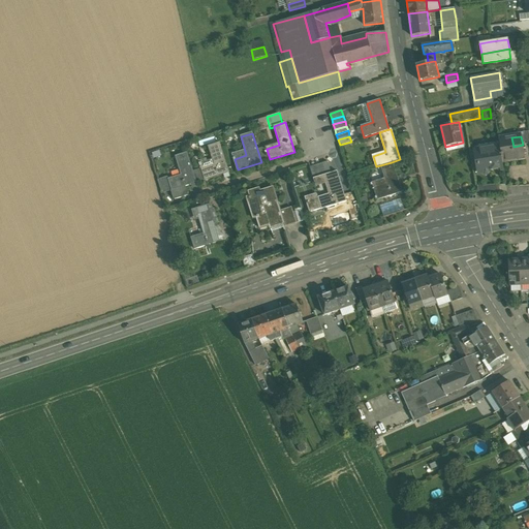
[(523,145),(514,147),(511,137),(499,139),(500,147),(502,162),(525,159),(523,145)]
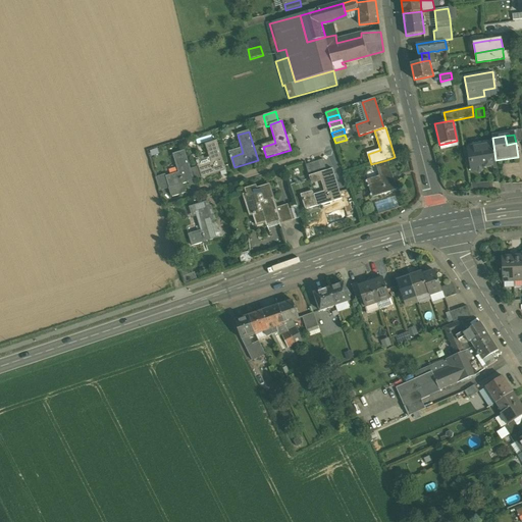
[(217,141),(206,145),(211,163),(199,167),(202,177),(226,170),(217,141)]
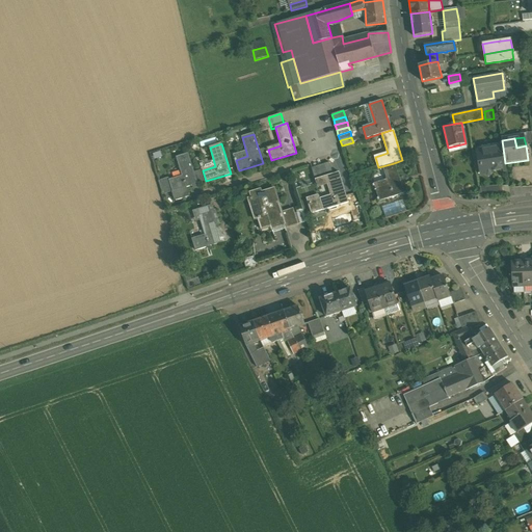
[(503,148),(479,152),(483,174),(484,174),(484,175),(487,177),(490,176),(494,173),(493,171),(506,169),(505,163),(503,148)]
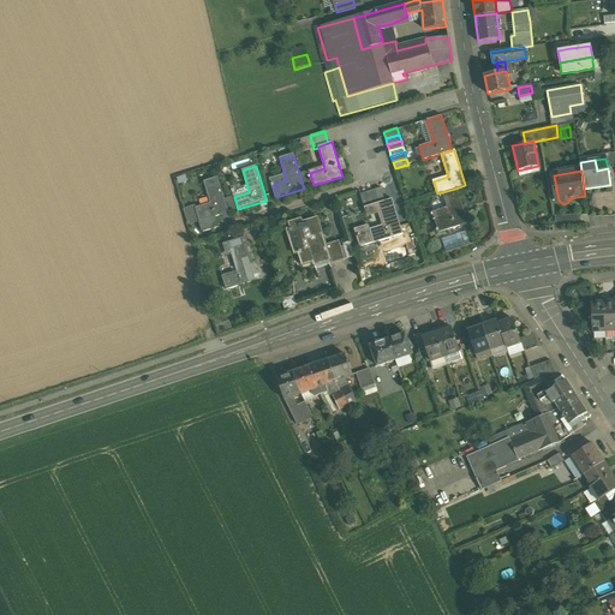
[(228,213),(218,178),(203,181),(210,203),(196,208),(199,221),(215,216),(228,213)]
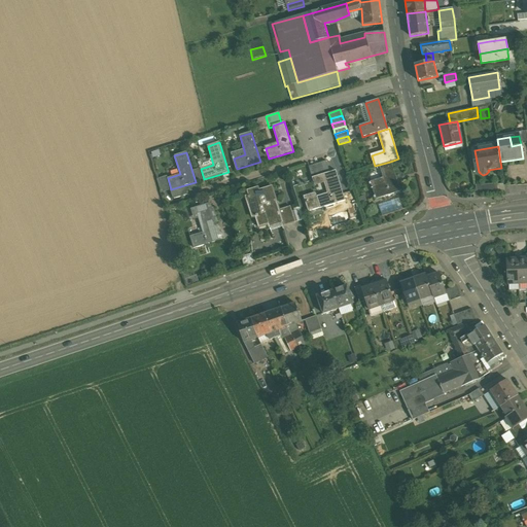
[(326,161),(320,163),(324,174),(329,173),(326,161)]
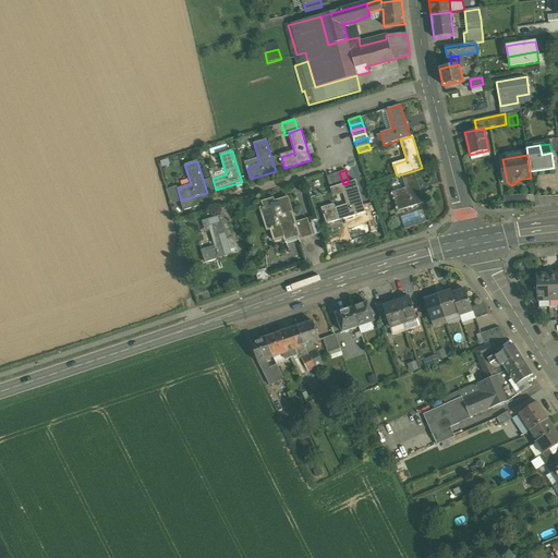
[(423,203),(413,171),(401,174),(408,194),(393,198),(398,211),(423,203)]
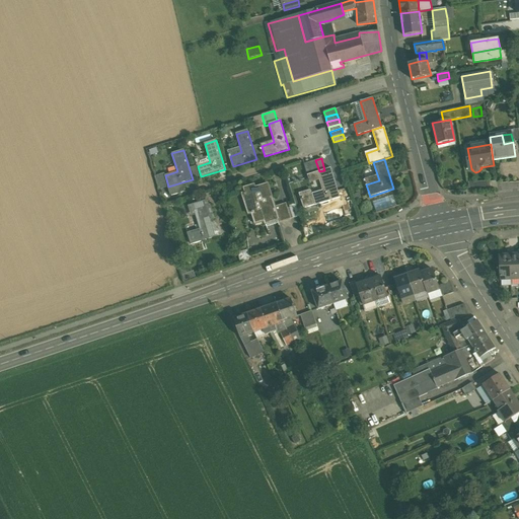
[(319,171),(315,160),(309,162),(313,173),(319,171)]
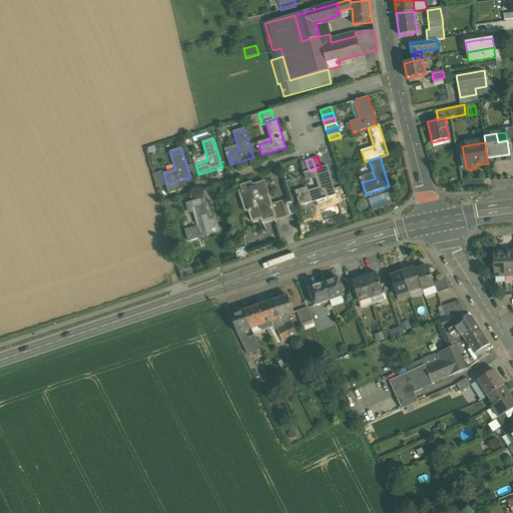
[(306,160),(301,161),(304,173),(310,171),(306,160)]
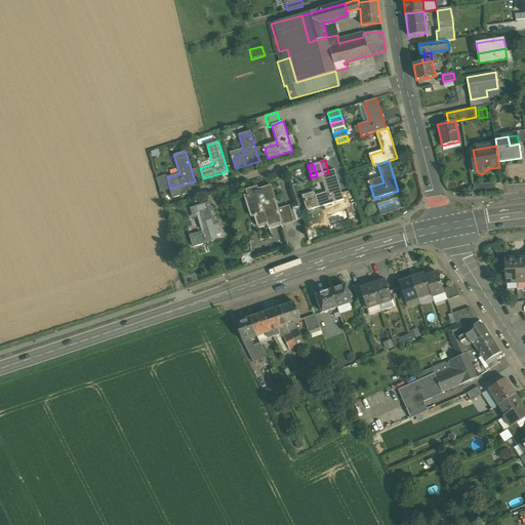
[(344,200),(334,170),(328,172),(323,173),(317,175),(311,177),(314,186),(323,183),(326,193),(316,196),(320,207),(344,200)]
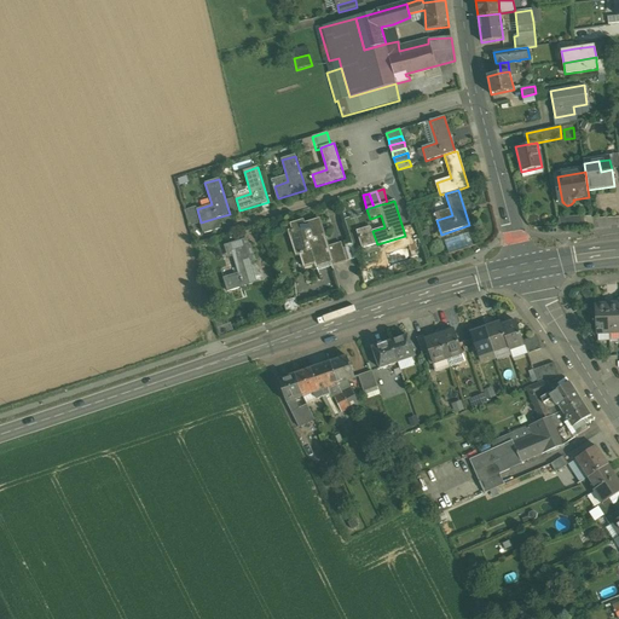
[(584,217),(559,218),(560,227),(585,226),(584,217)]
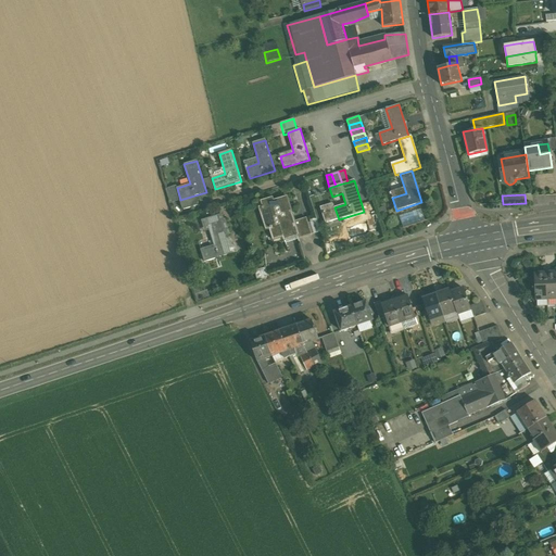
[(194,196),(180,200),(180,201),(182,209),(184,210),(198,205),(197,203),(198,203),(197,200),(196,200),(194,196)]
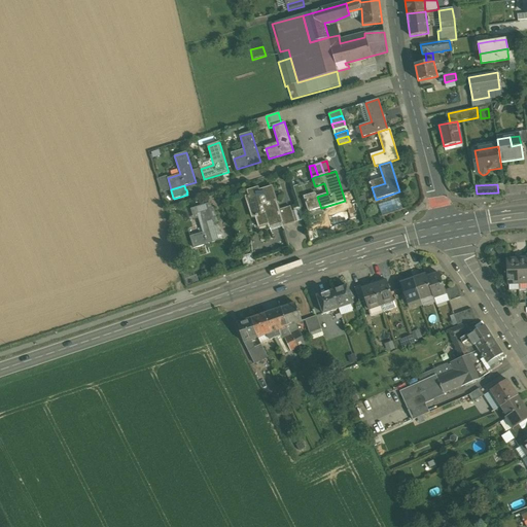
[(272,186),(259,190),(258,187),(248,190),(249,196),(246,197),(252,217),(256,216),(259,227),(281,220),(278,210),(280,210),(272,186)]
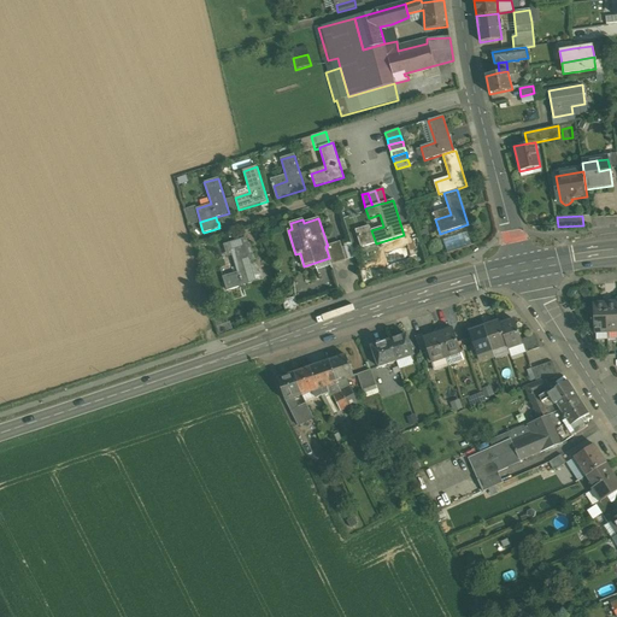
[(369,225),(354,230),(360,248),(376,244),(371,230),(369,225)]
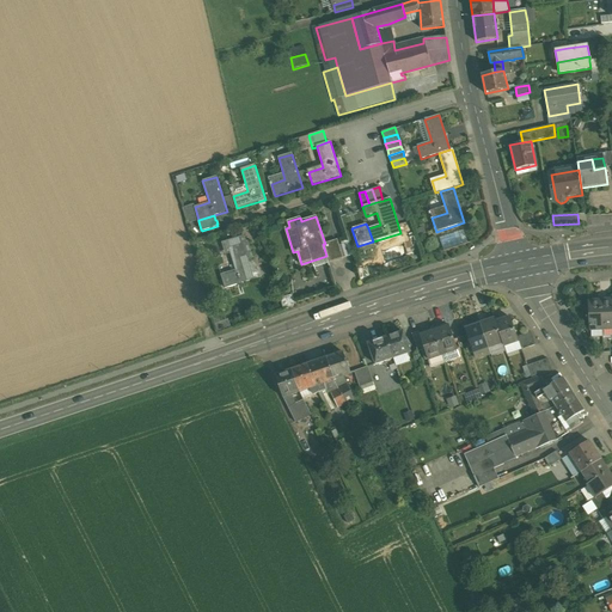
[(445,250),(469,243),(464,230),(440,237),(445,250)]
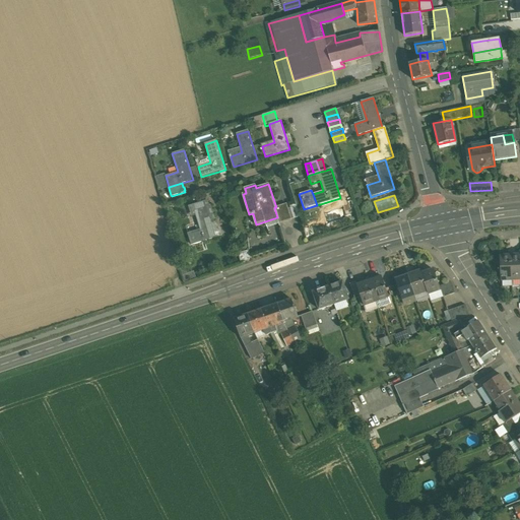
[(206,201),(188,206),(191,216),(195,215),(200,229),(187,233),(191,245),(215,237),(210,220),(214,219),(210,205),(208,206),(206,201)]
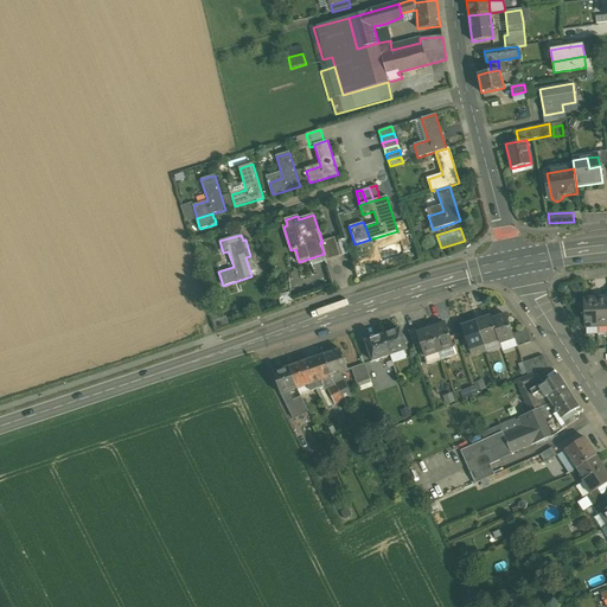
[(323,242),(320,242),(324,254),(326,261),(342,256),(336,237),(323,242)]
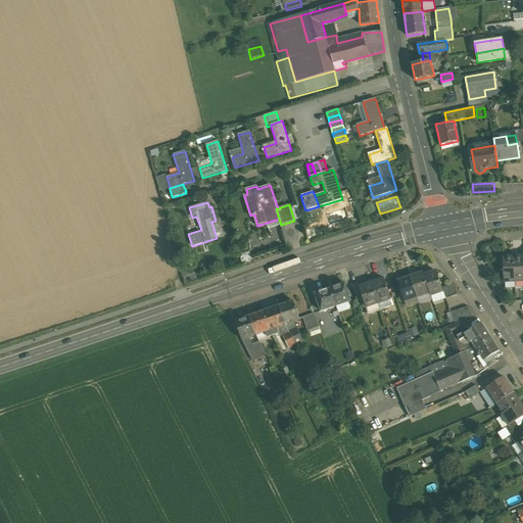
[(327,215),(330,223),(345,218),(343,209),(327,215)]
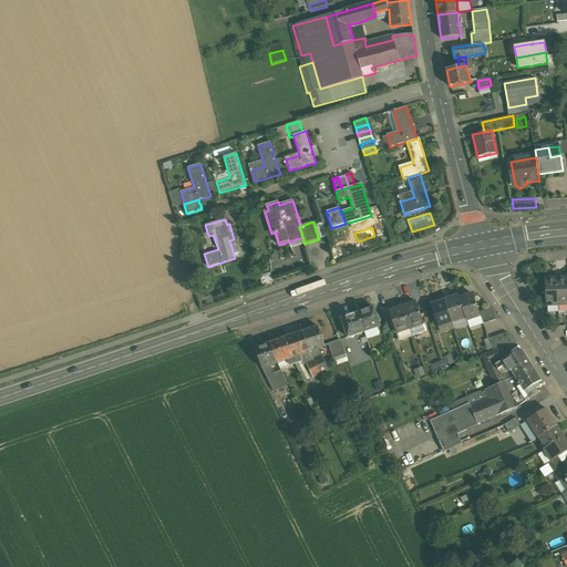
[(566,278),(556,279),(558,306),(566,305),(566,278)]
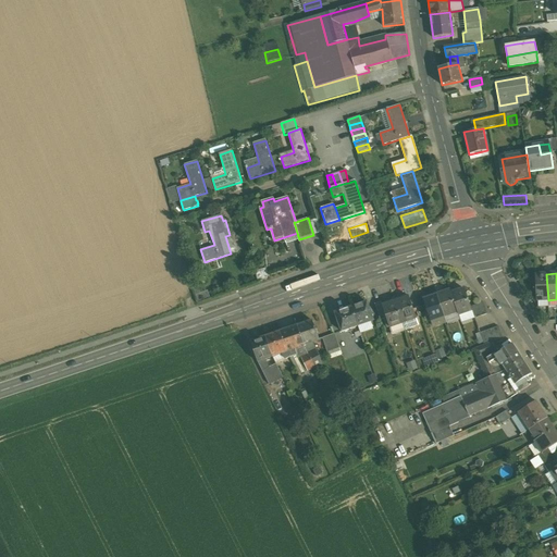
[(546,274),(535,274),(536,300),(548,300),(546,274)]
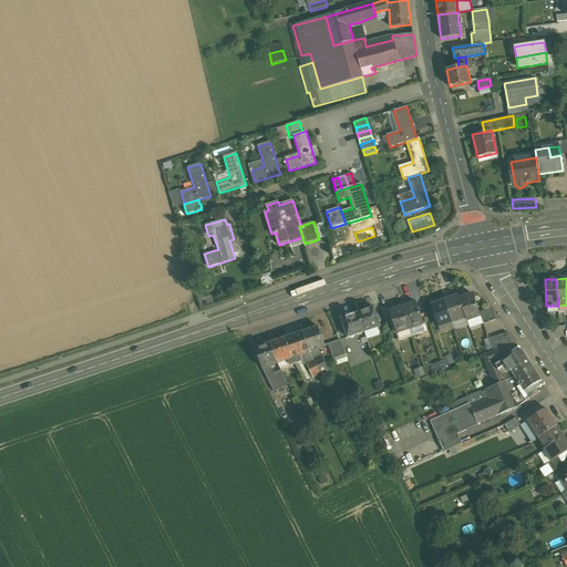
[(472,294),(459,298),(465,317),(466,320),(481,316),(478,312),(472,294)]
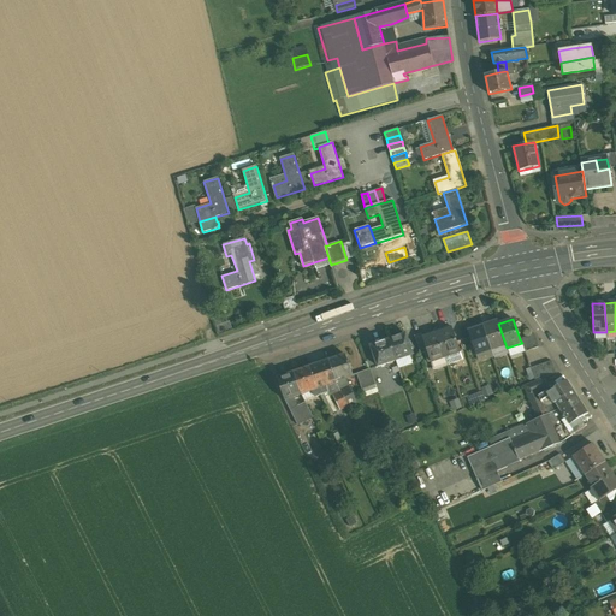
[(497,321),(484,326),(491,349),(505,344),(498,324),(497,321)]
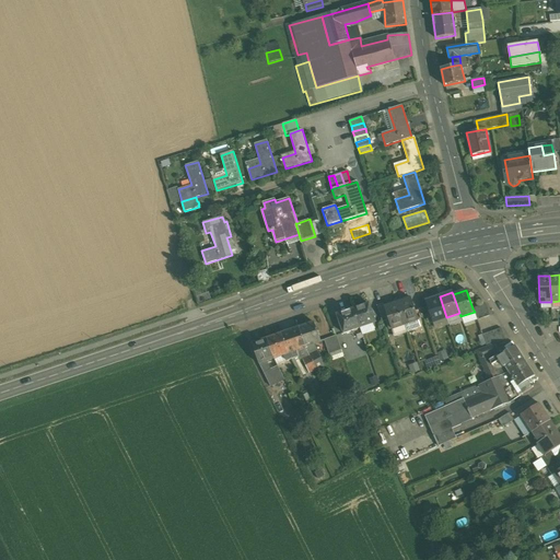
[(440,296),(426,301),(432,323),(446,317),(440,296)]
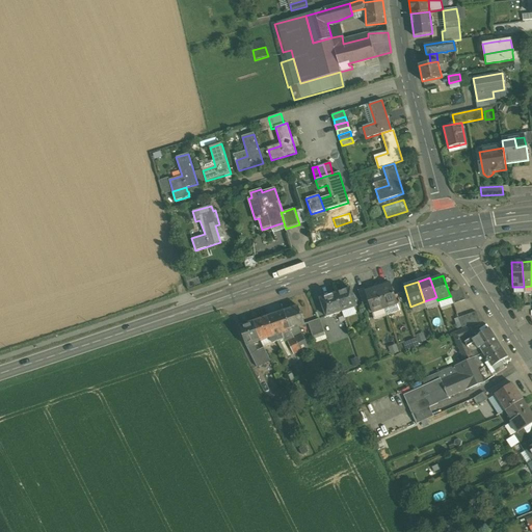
[(391,284),(377,288),(384,308),(397,303),(391,284)]
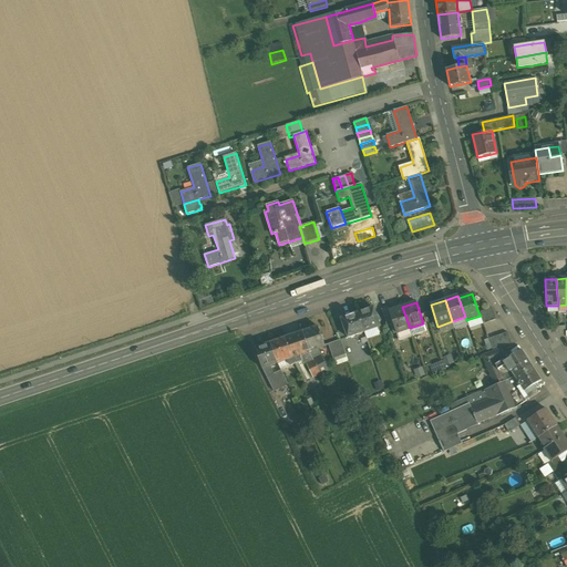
[(410,328),(402,307),(389,311),(393,323),(397,333),(410,328)]
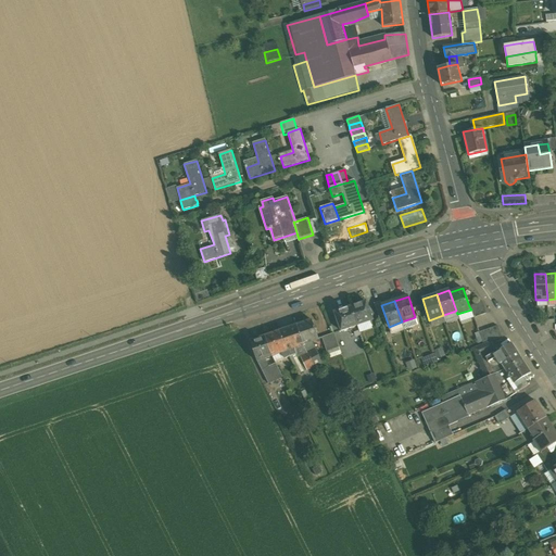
[(365,302),(351,307),(357,326),(371,320),(365,302)]
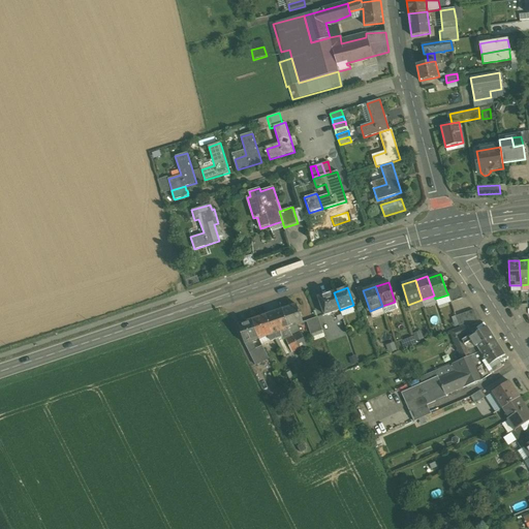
[(362,287),(355,289),(361,304),(367,302),(363,290),(362,287)]
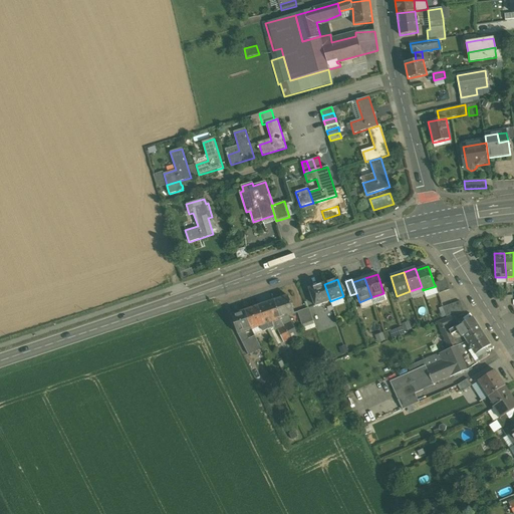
[(450,290),(446,279),(440,281),(444,292),(450,290)]
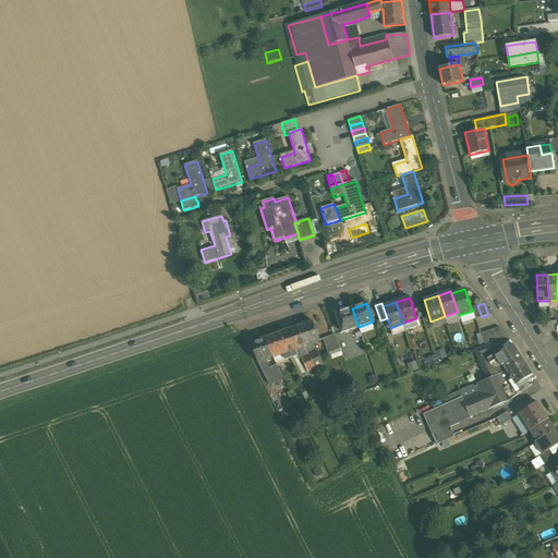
[(477,305),(471,307),(473,311),(475,319),(482,317),(477,305)]
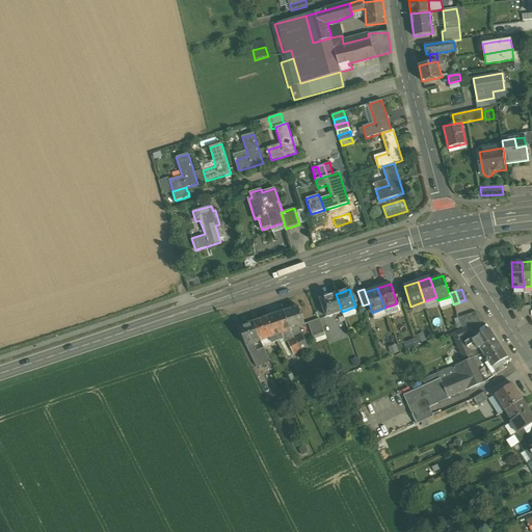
[(336,294),(319,299),(325,317),(336,314),(342,312),(336,294)]
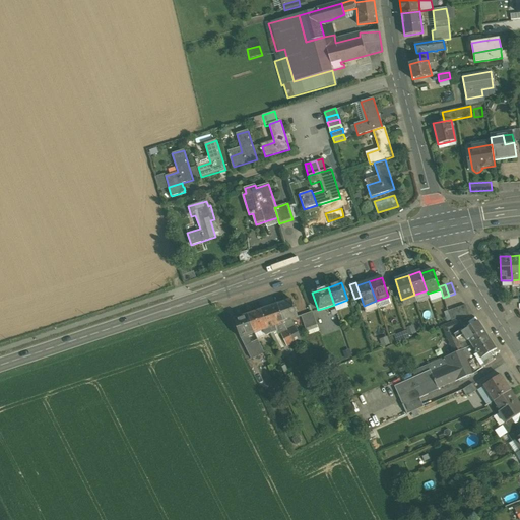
[(291,300),(277,305),(283,323),(291,320),(298,318),(291,300)]
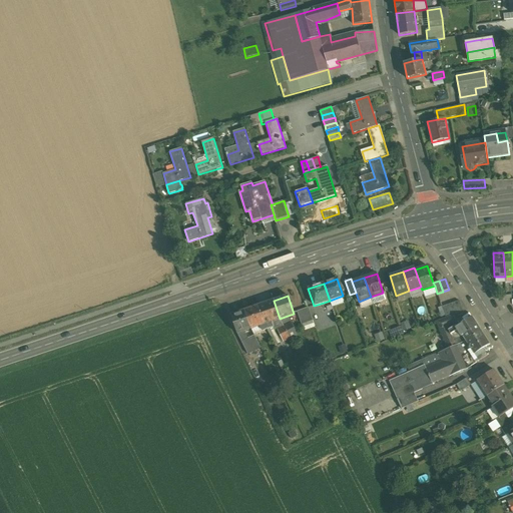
[(274,301),(259,306),(264,324),(272,322),(280,319),(274,301)]
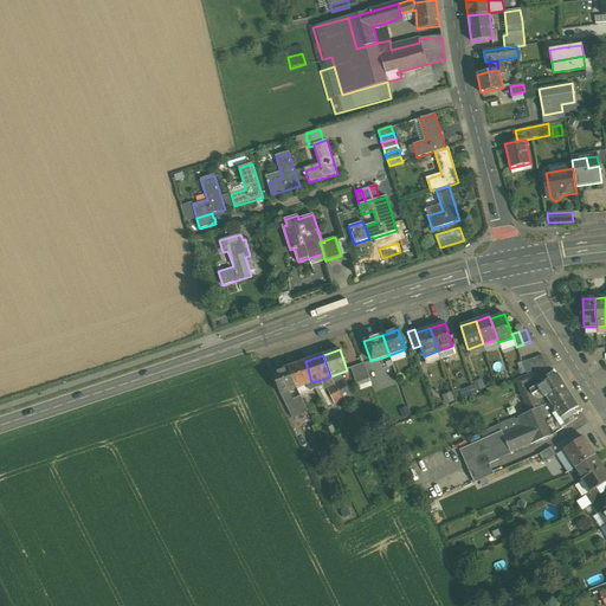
[(542,355),(535,358),(540,371),(547,368),(542,355)]
